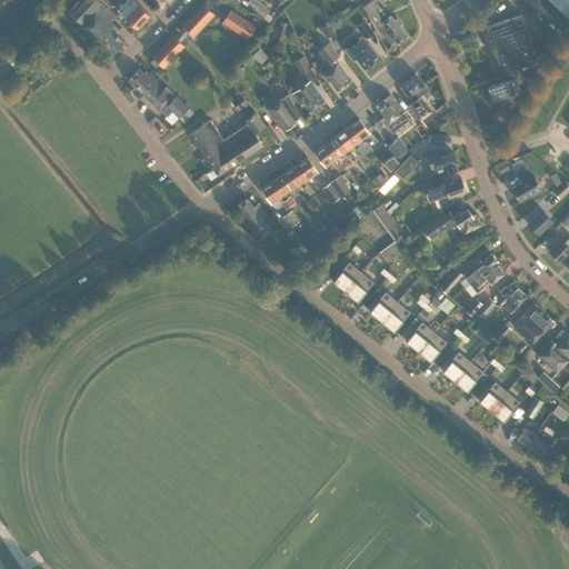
[(113,28),(108,22),(115,16),(101,2),(98,0),(85,0),(78,7),(72,13),(81,23),(81,22),(83,25),(81,27),(99,42),(100,41),(113,53),(125,42),(111,29),(113,28)]
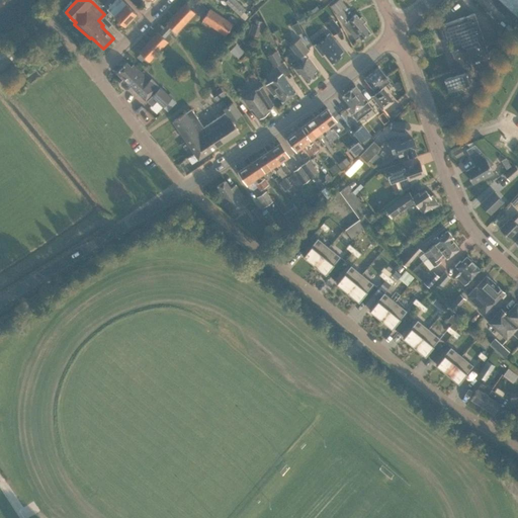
[(137,13),(123,0),(122,0),(114,0),(107,8),(124,25),(137,13)]
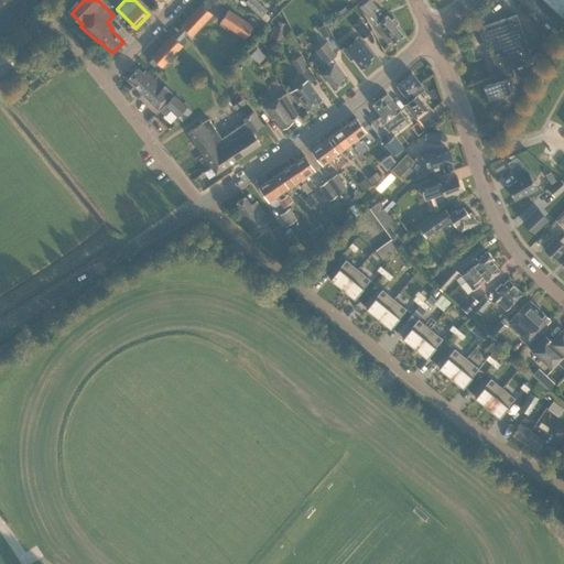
[(202,3),(192,14),(202,24),(213,13),(206,8),(214,0),(213,0),(206,0),(203,4),(202,3)]
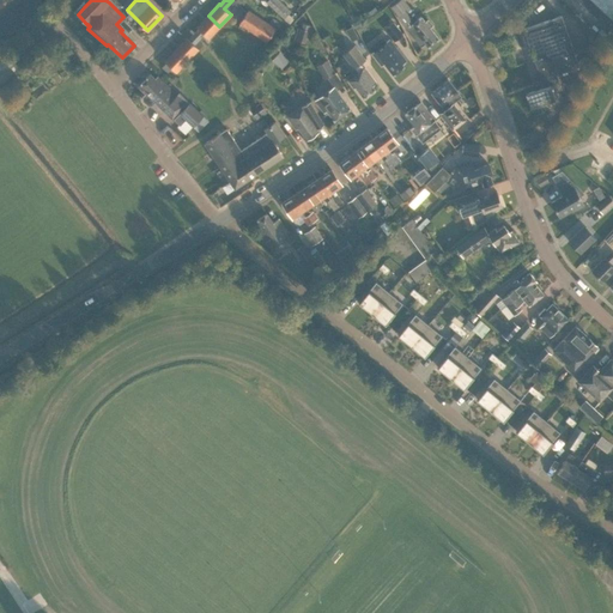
[(287,14),(291,11),(279,0),(267,0),(266,1),(284,18),(289,23),(292,19),(287,14)]
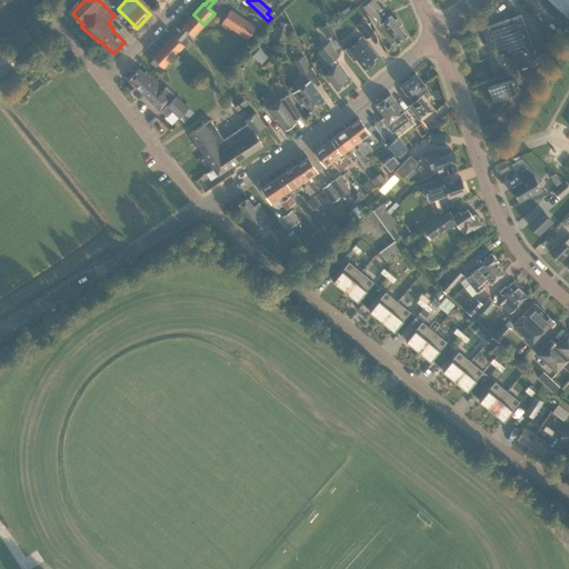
[(387,17),(385,13),(386,13),(375,0),(369,0),(363,6),(369,13),(369,15),(377,25),(377,26),(391,43),(395,40),(397,43),(408,36),(399,25),(401,23),(397,17),(395,19),(390,15),(387,17)]
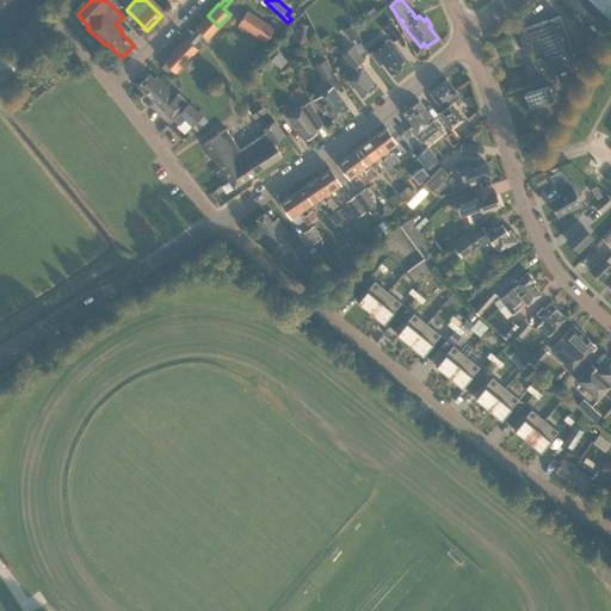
[(610,18),(610,0),(576,0),(603,24),(609,18),(610,19),(610,18)]
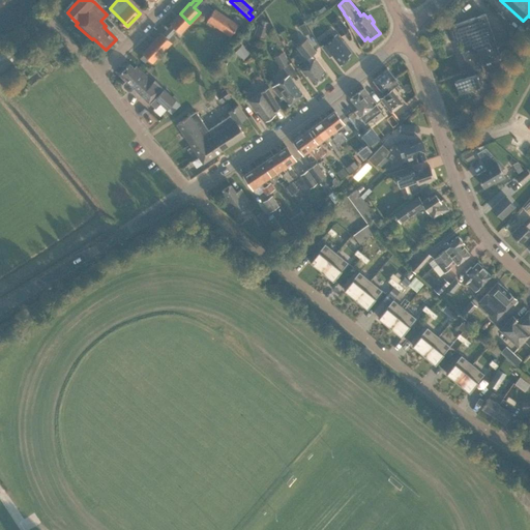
[(207,20),(218,27),(227,16),(214,8),(213,9),(208,5),(206,9),(211,13),(207,20)]
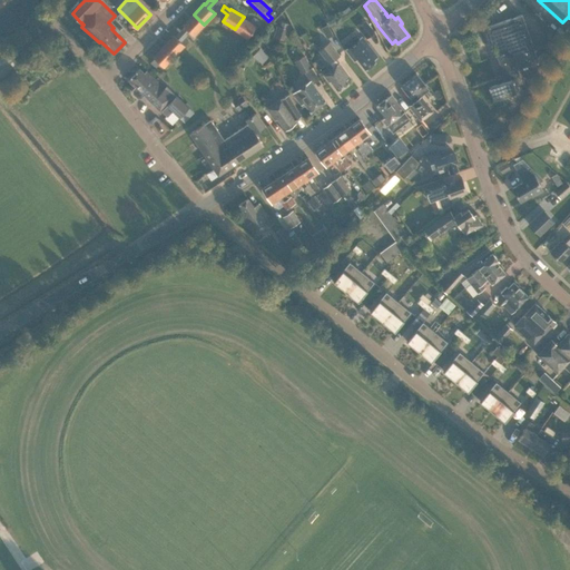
[(487,26),(497,56),(507,52),(510,61),(514,59),(518,68),(538,61),(522,13),(487,26)]
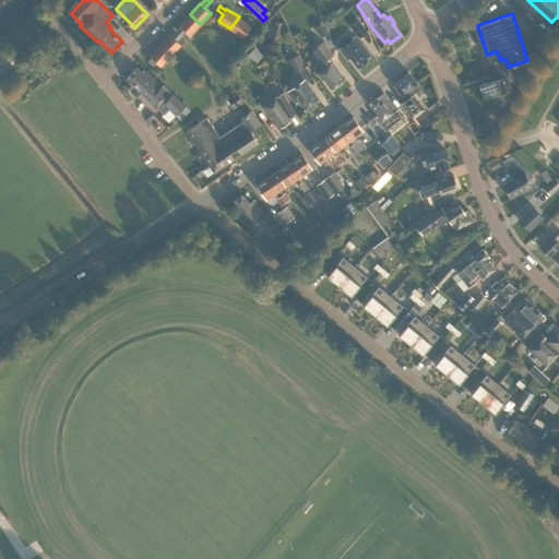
[(190,35),(200,24),(190,14),(179,24),(180,25),(176,31),(181,35),(186,31),(190,35)]
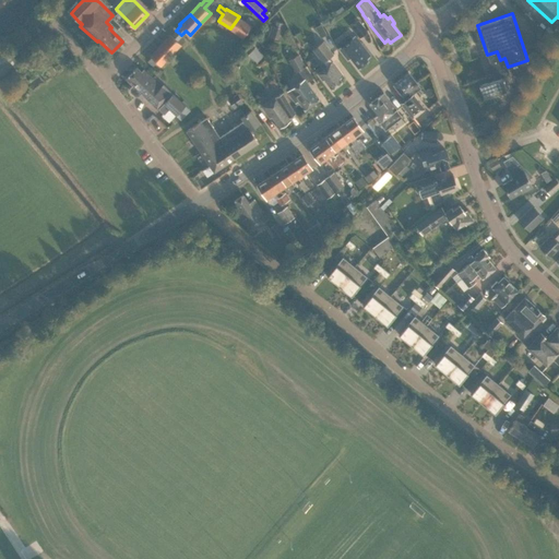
[(239,16),(230,28),(244,37),(251,25),(249,24),(253,19),(249,15),(245,21),(239,16)]
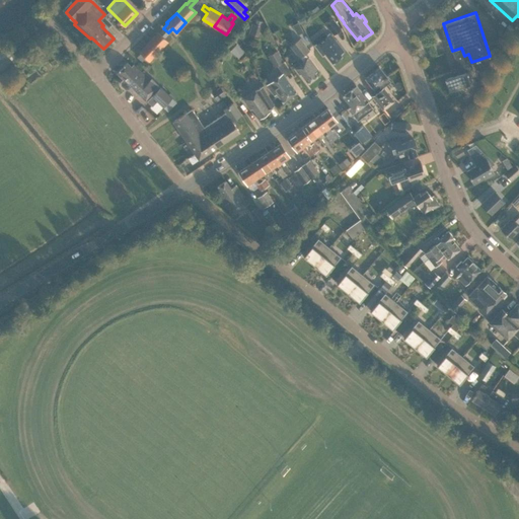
[(334,34),(342,28),(332,17),(325,23),(334,34)]
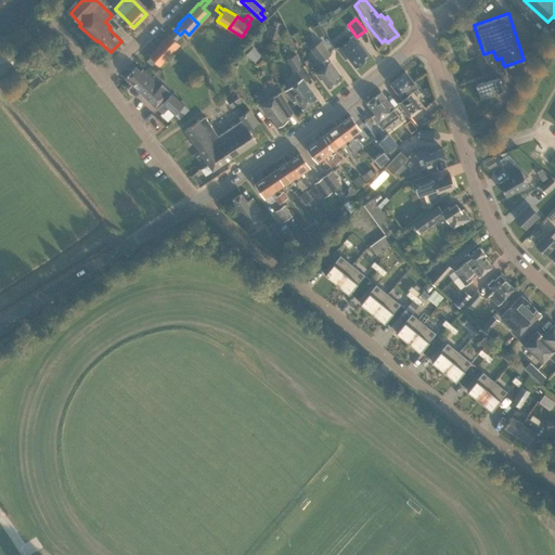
[(169,34),(159,44),(169,54),(180,43),(176,40),(180,35),(175,30),(170,35),(169,34)]
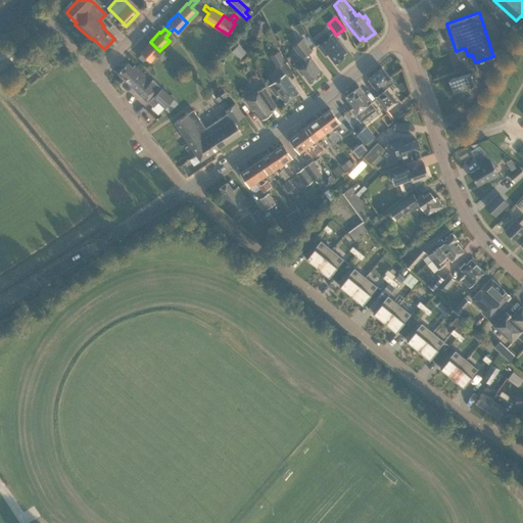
[(328,53),(335,63),(344,56),(343,54),(346,51),(332,33),(317,44),(326,55),(328,53)]
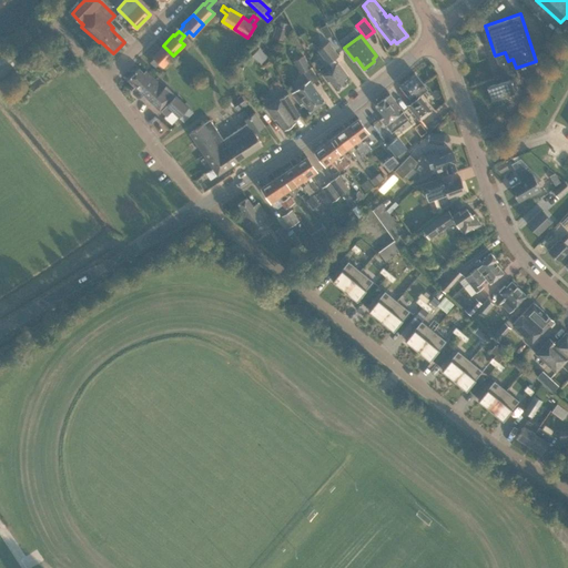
[(338,54),(331,44),(328,41),(317,50),(328,63),(338,54)]
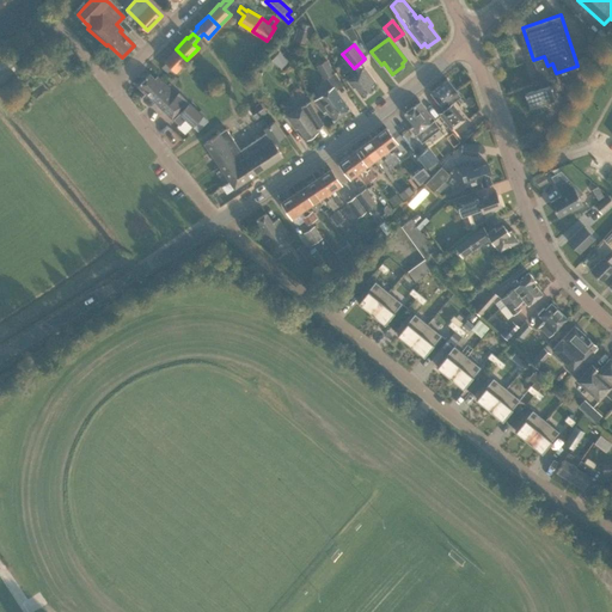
[(280,47),(271,54),(283,67),(292,60),(280,47)]
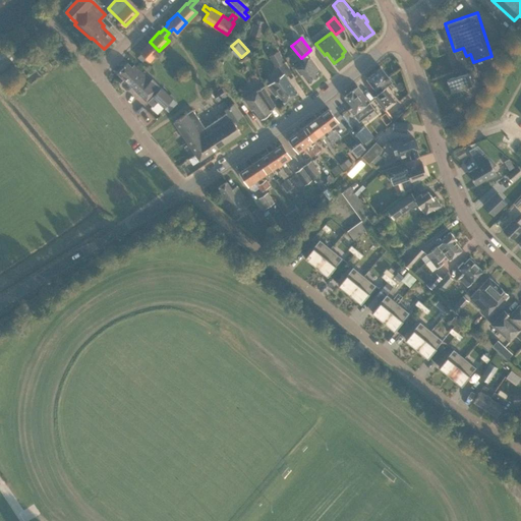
[(159,51),(150,42),(139,52),(140,53),(137,56),(142,61),(146,57),(150,61),(159,51)]
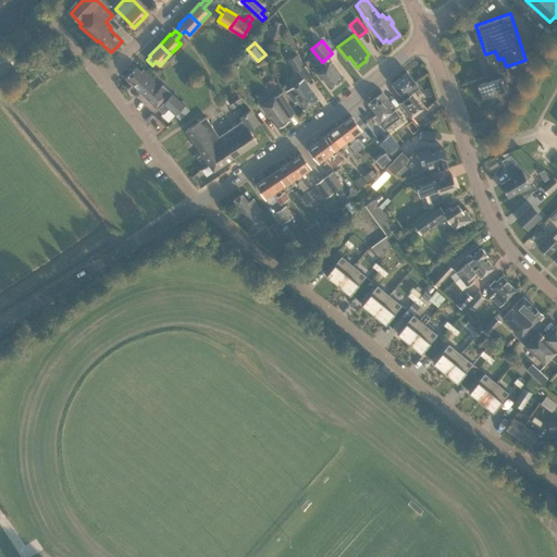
[(510,81),(506,66),(503,58),(498,60),(495,51),(485,54),(491,70),(494,78),(478,84),(482,97),(505,89),(503,84),(510,81)]
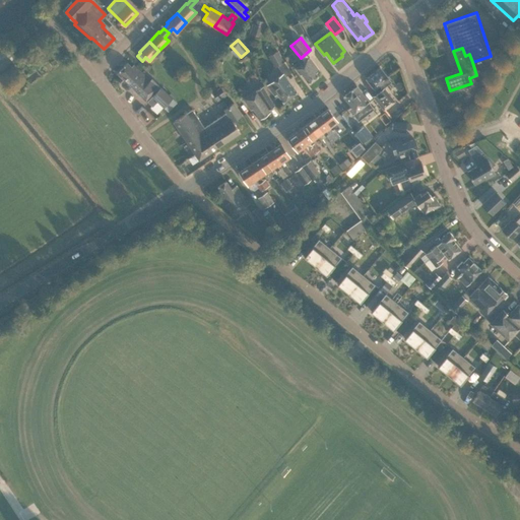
[(277,50),(268,56),(275,66),(283,61),(277,50)]
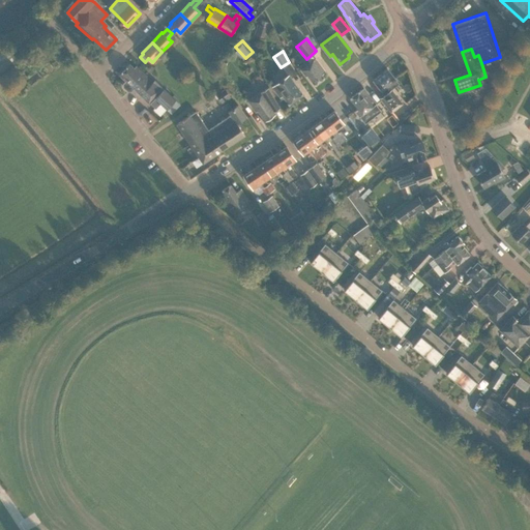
[(322,74),(325,70),(316,58),(301,69),(306,76),(307,75),(315,84),(324,77),(322,74)]
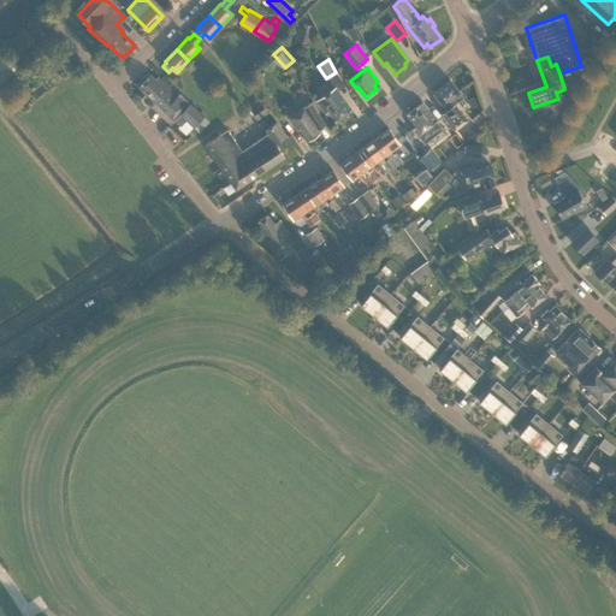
[(155,101),(172,118),(189,101),(179,92),(177,94),(164,82),(158,76),(155,78),(150,73),(138,86),(147,93),(143,96),(143,100),(148,105),(152,105),(155,101)]
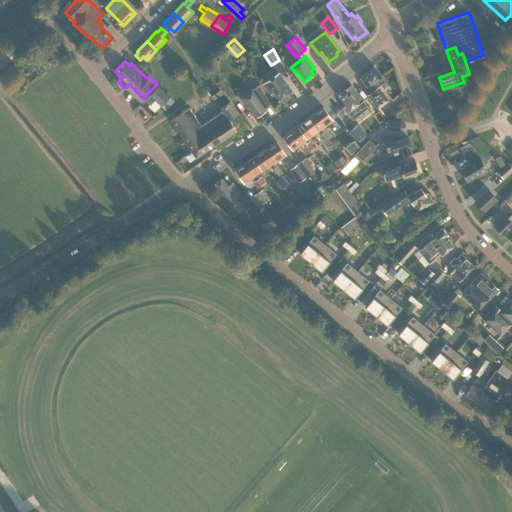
[(378,108),(389,99),(378,85),(385,80),(374,66),(360,77),(371,90),(366,93),(378,108)]
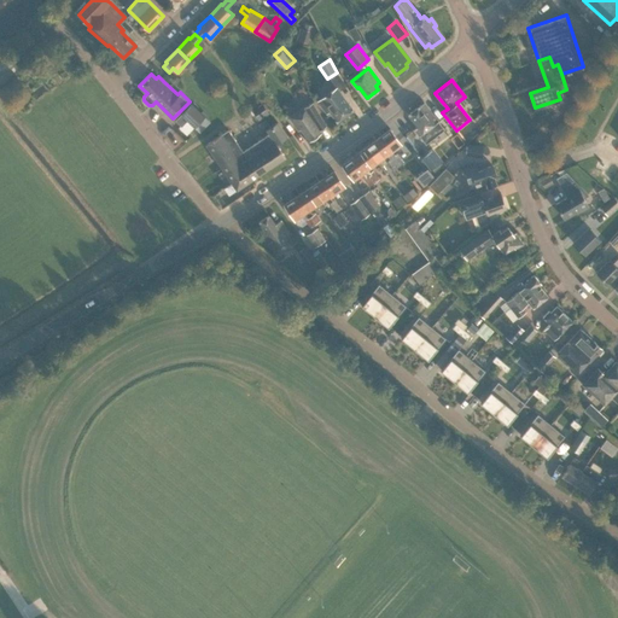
[(330,111),(337,121),(353,109),(337,87),(318,101),(326,114),(330,111)]
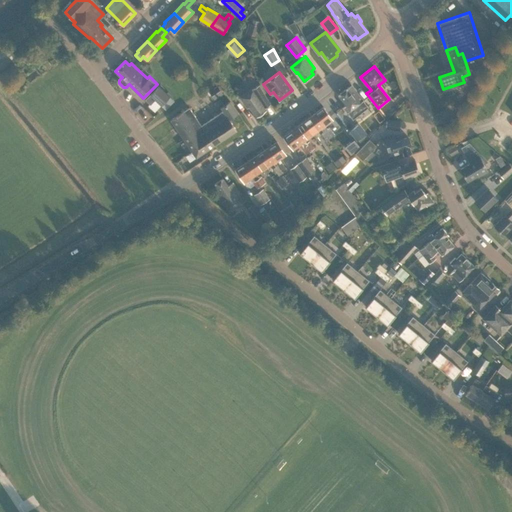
[(265,107),(270,103),(258,84),(252,88),(240,97),(247,107),(249,106),(256,116),(266,109),(265,107)]
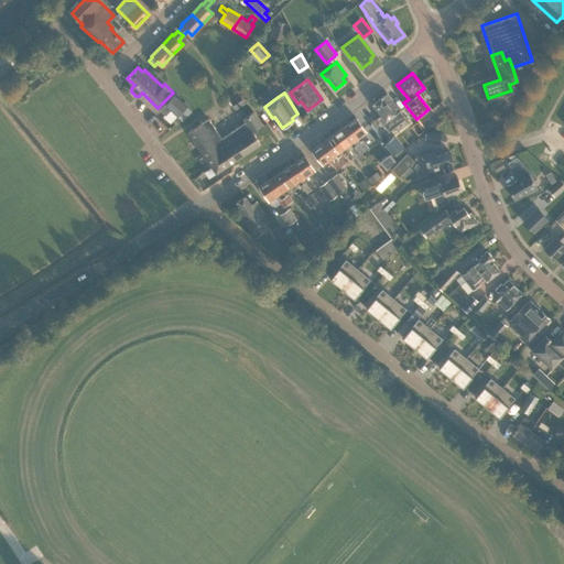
[(400,110),(387,93),(372,104),(381,115),(378,117),(383,123),(393,116),(396,118),(405,132),(413,127),(402,112),(402,114),(400,110)]
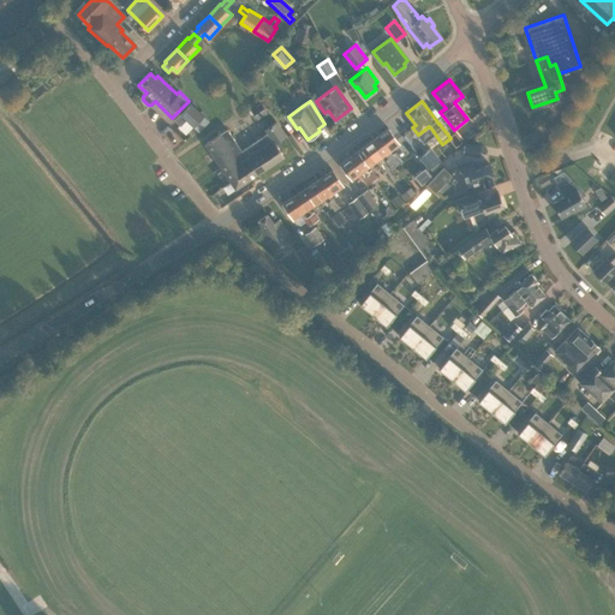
[(196,121),(203,114),(190,102),(184,109),(180,113),(174,119),(180,125),(186,119),(192,125),(196,121)]
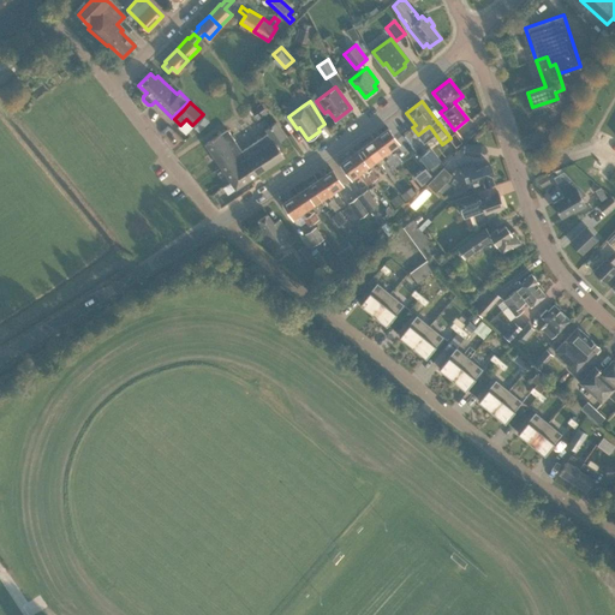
[(267,112),(260,103),(251,111),(257,119),(267,112)]
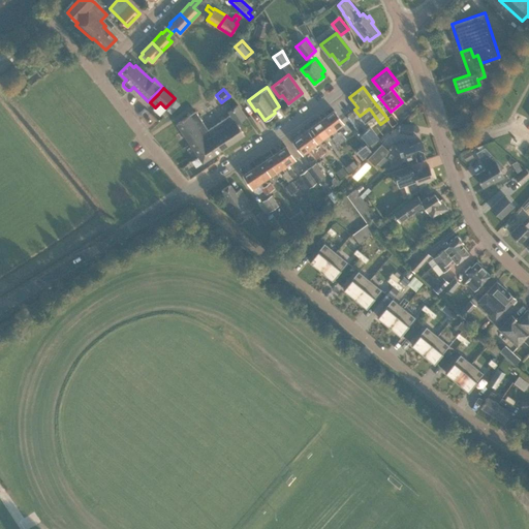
[(168,104),(165,107),(172,114),(181,104),(175,98),(168,104)]
